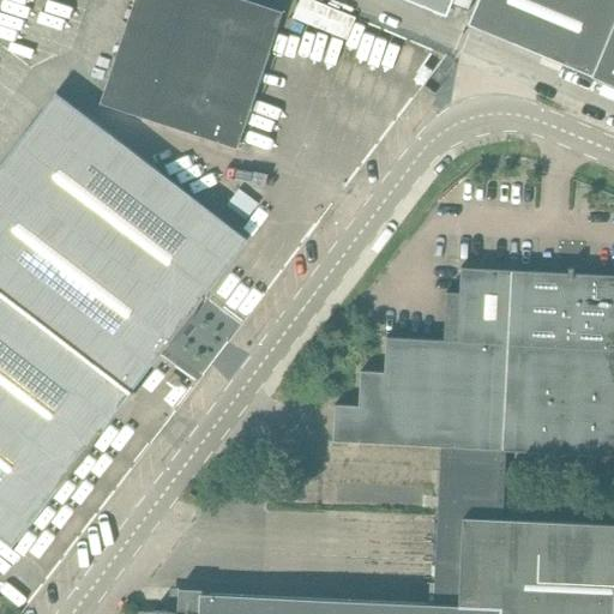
[(244,0),(133,0),(100,104),(236,149),(283,12),(244,0)]
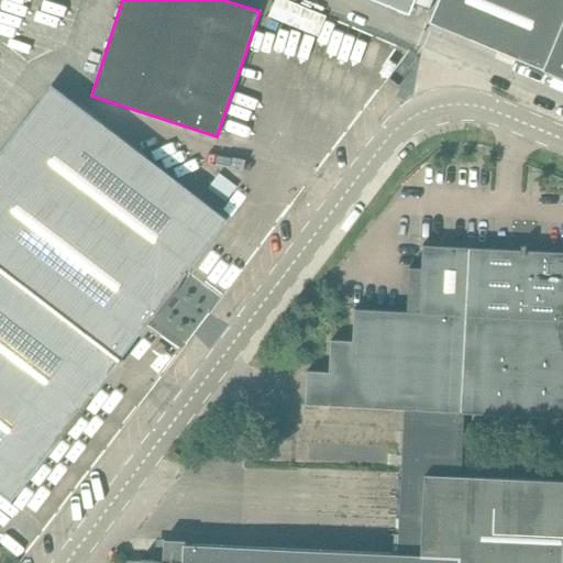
[(374,0),(396,9),(409,14),(410,12),(414,4),(430,11),(433,0),(374,0)]
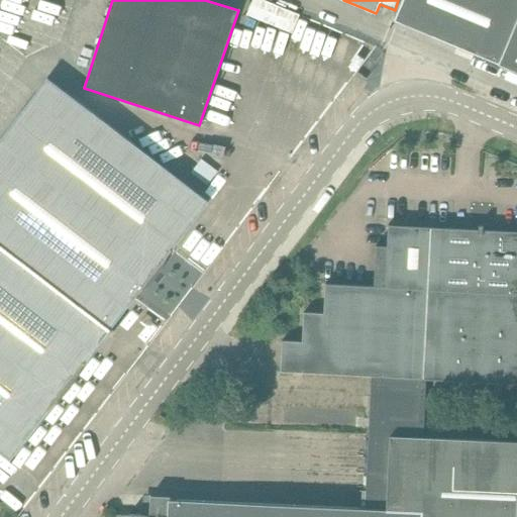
[(516,0),(403,0),(394,21),(395,21),(516,72),(516,0)]
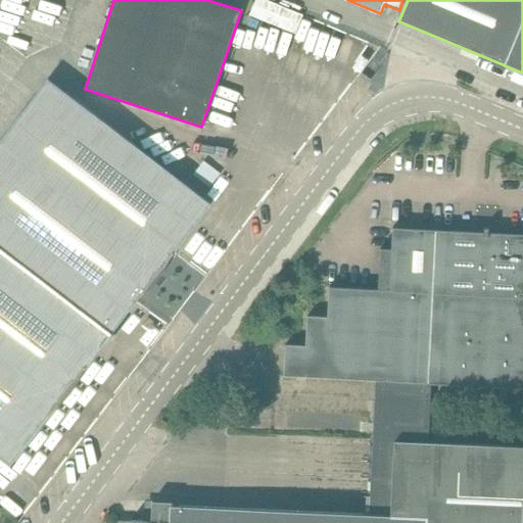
[(362,74),(355,82),(364,88),(370,80),(362,74)]
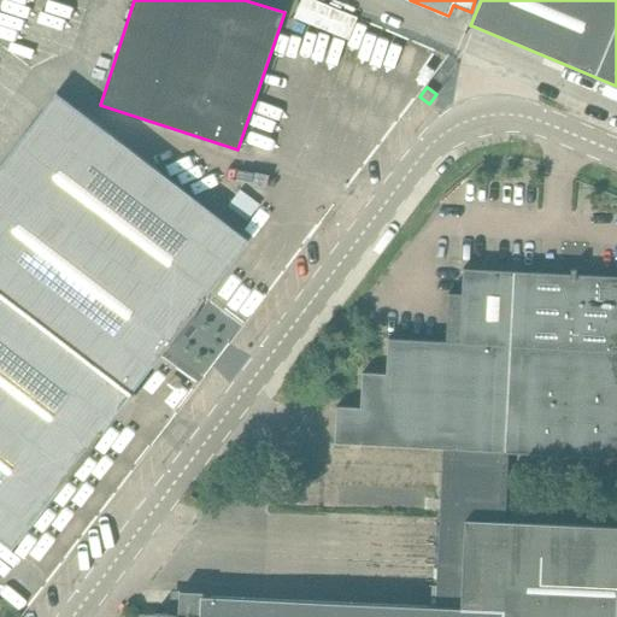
[(0,539),(12,550),(130,395),(134,399),(135,397),(131,394),(135,389),(248,241),(57,93),(42,112),(0,166),(0,539)]
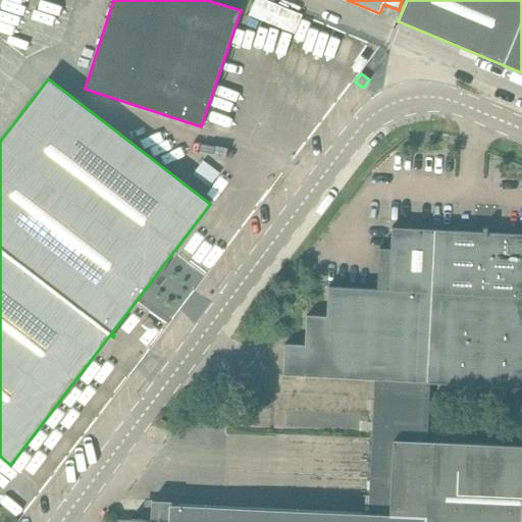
[(284,345),(284,376),(375,380),(430,382),(521,387),(521,235),(487,232),(487,228),(483,228),(483,232),(392,227),(390,249),(379,249),(377,290),(328,288),(327,317),(307,316),(305,346),(284,345)]
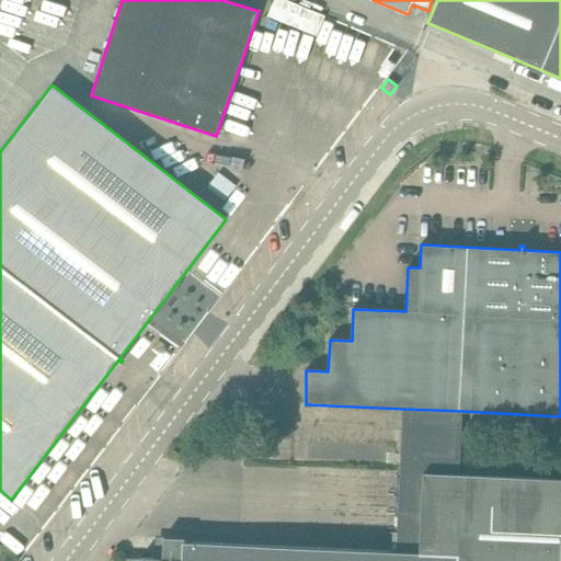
[(560,560),(560,479),(459,474),(462,411),(403,409),(397,553),(184,542),(184,539),(163,538),(162,559),(162,560),(140,559),(139,560),(142,560),(141,560),(560,560)]
